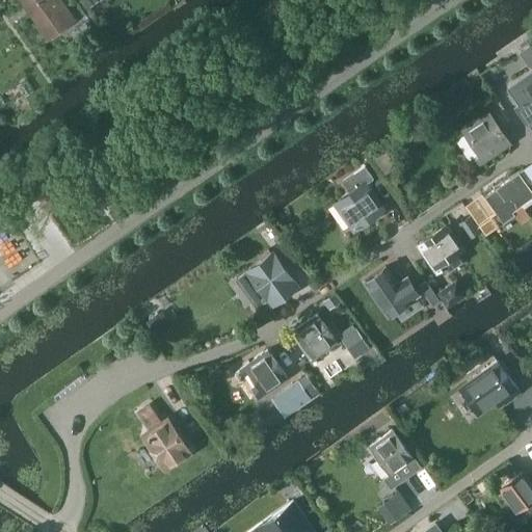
[(20,0),(47,40),(77,20),(63,0),(20,0)]
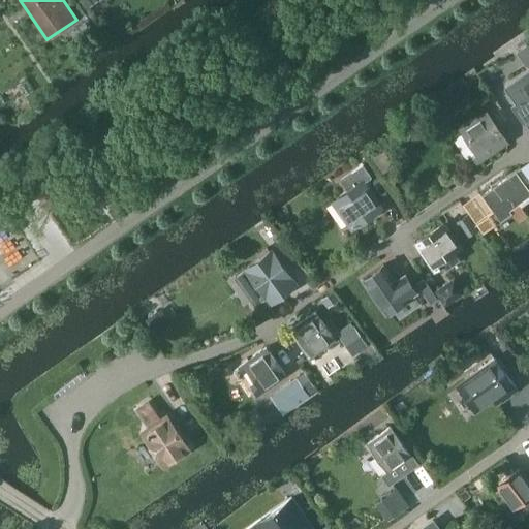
[(86,24),(78,29),(86,41),(94,35),(86,24)]
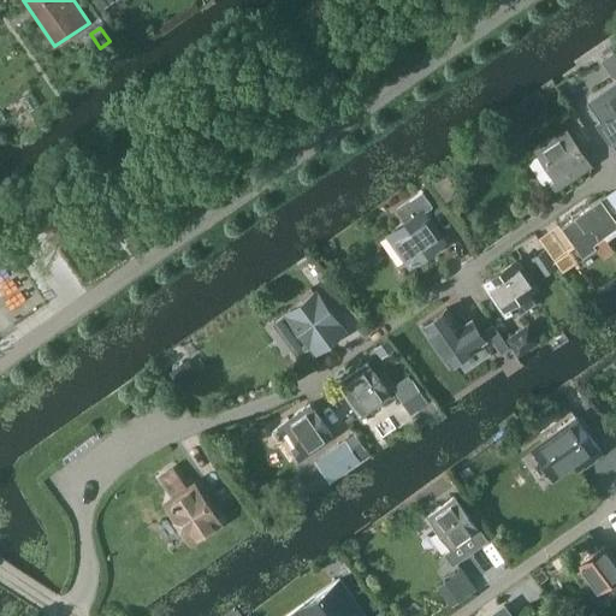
[(612,138),(615,136),(615,83),(592,100),(605,118),(600,122),(612,138)]
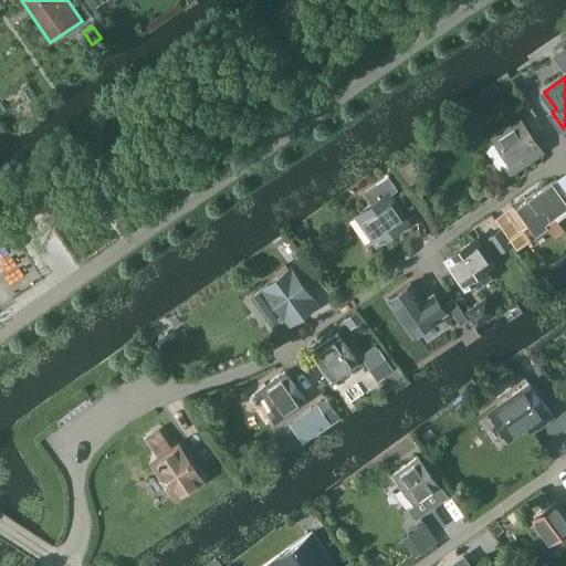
[(509,171),(523,160),(521,157),(538,145),(520,117),(491,137),(510,164),(505,167),(509,171)]
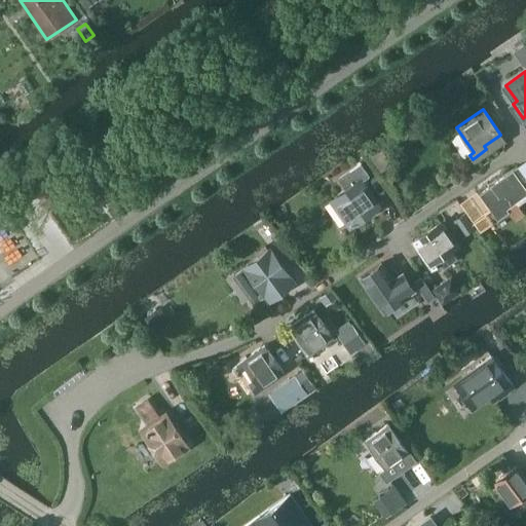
[(525,159),(479,192),(487,204),(488,204),(497,219),(510,211),(508,208),(525,194),(525,159)]
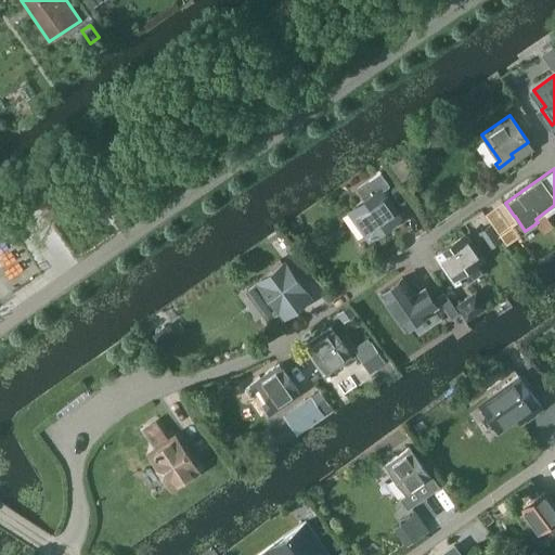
[(365,199),(351,209),(373,239),(401,219),(382,192),(381,190),(389,184),(381,172),(358,189),(365,199)]
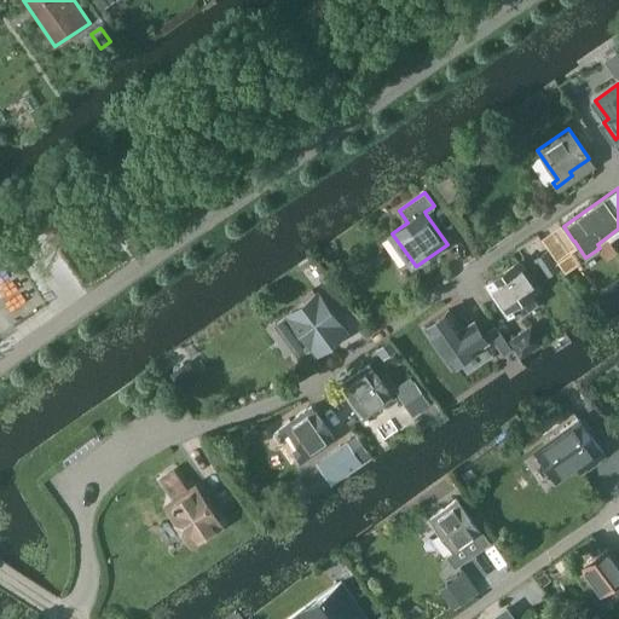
[(519,261),(492,279),(499,291),(502,294),(498,296),(509,313),(513,311),(518,318),(538,302),(530,291),(537,287),(519,261)]
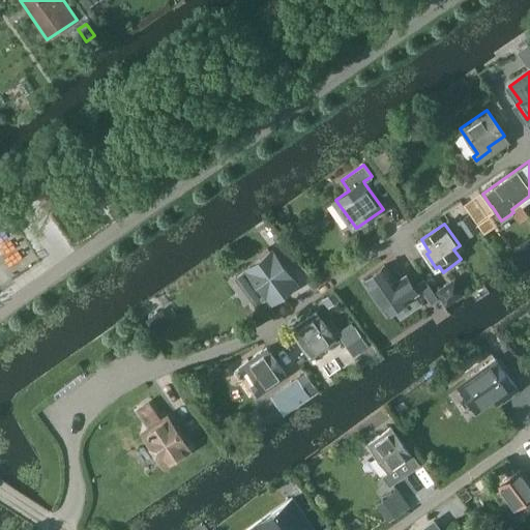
[(297,284),(289,272),(272,249),(245,268),(263,293),(259,296),(263,301),(276,291),(281,295),(297,284)]
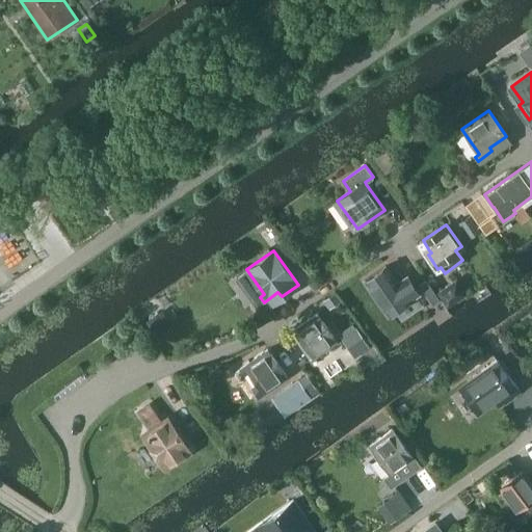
[(384,263),(363,278),(388,315),(421,293),(407,273),(397,281),(384,263)]
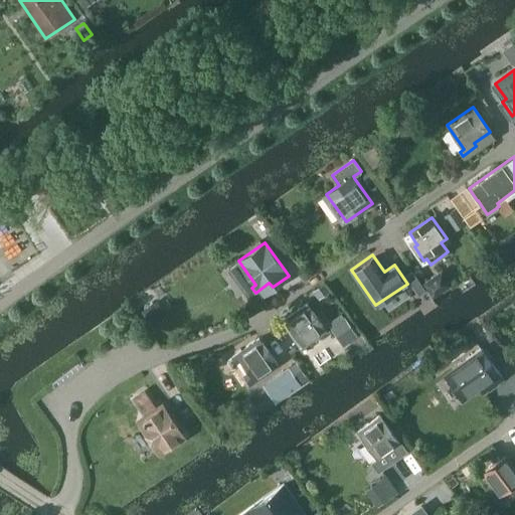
[(422,281),(431,294),(432,295),(451,284),(442,269),(422,281)]
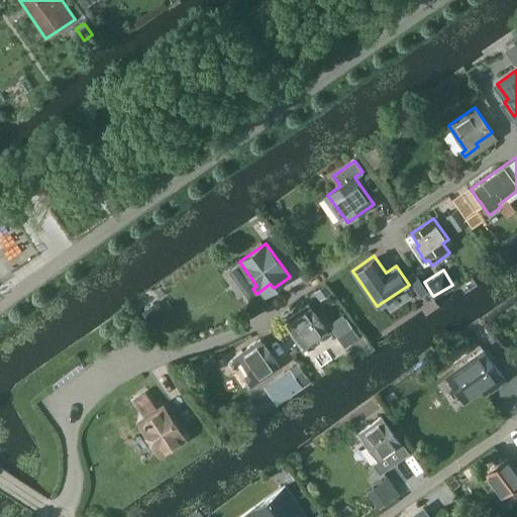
[(300,348),(305,345),(302,341),(323,326),(308,304),(286,320),(294,331),(290,334),(300,348)]
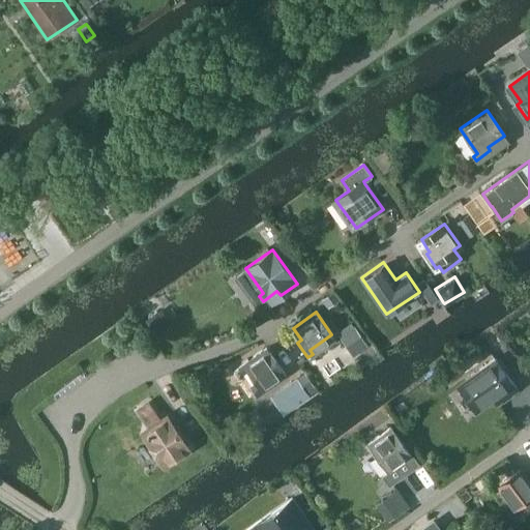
[(367,344),(354,325),(341,334),(354,354),(367,344)]
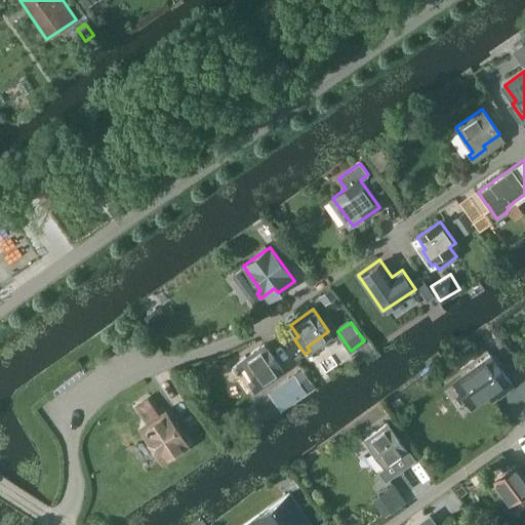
[(496,339),(489,330),(479,337),(485,347),(496,339)]
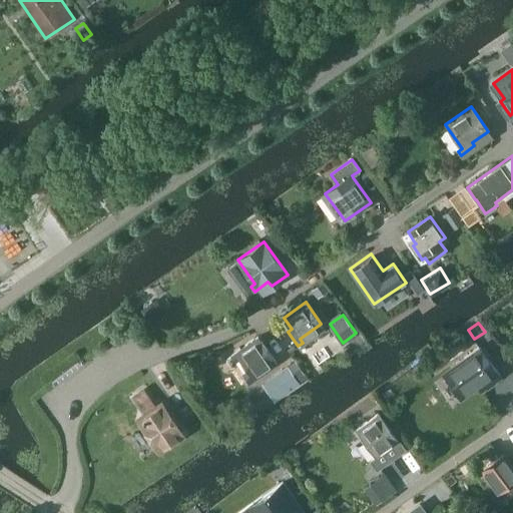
[(276,363),(261,341),(248,350),(245,345),(231,355),(234,359),(238,356),(253,378),(276,363)]
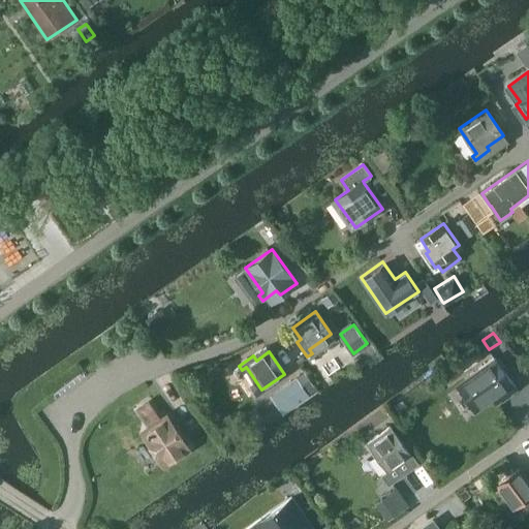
[(470,378),(459,386),(475,409),(487,402),(487,403),(493,399),(495,402),(499,399),(516,386),(512,383),(495,358),(468,376),(470,378)]
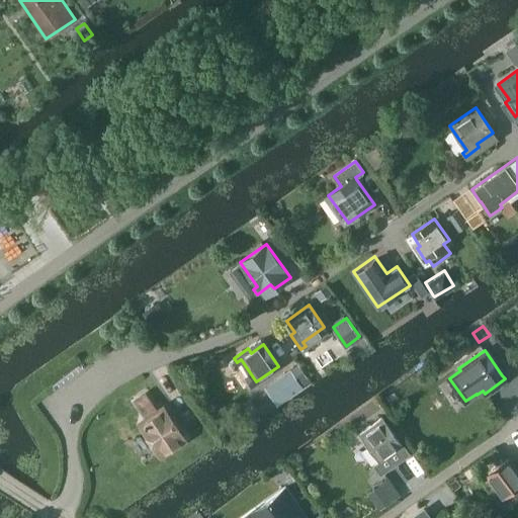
[(290,369),(265,385),(277,404),(303,386),(290,369)]
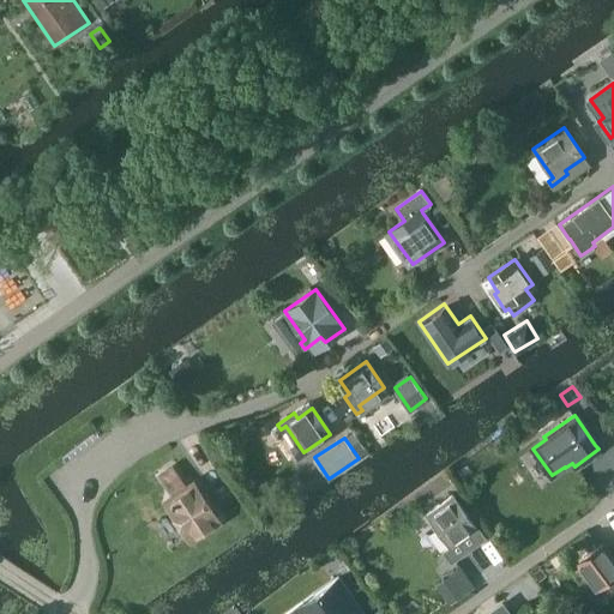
[(173,462),(155,474),(169,497),(164,500),(191,542),(222,522),(214,510),(217,507),(206,491),(203,493),(193,477),(186,482),(173,462)]
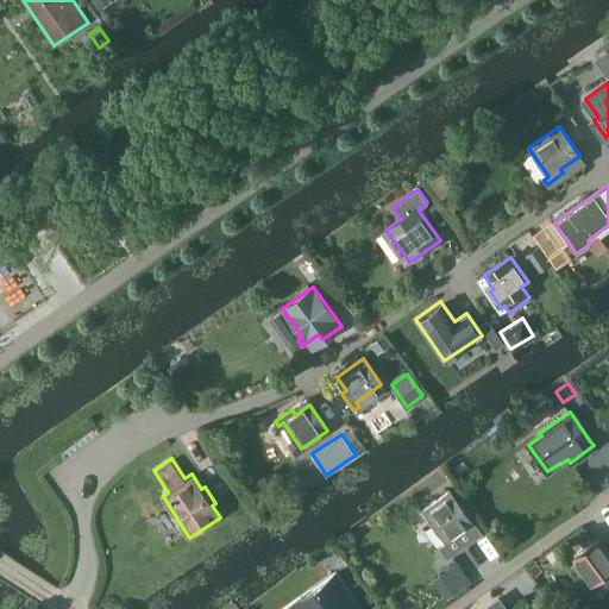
[(438,470),(427,479),(435,490),(447,481),(438,470)]
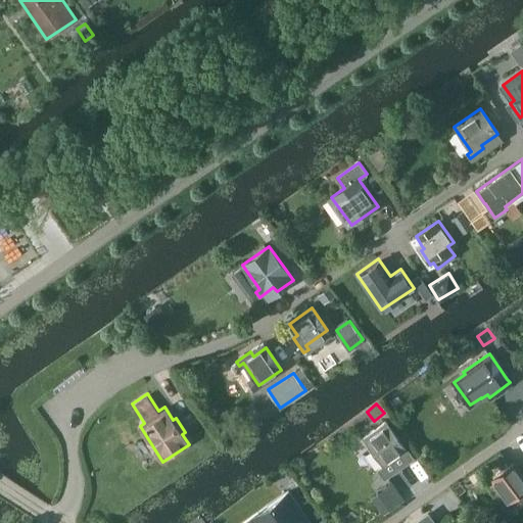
[(384,419),(363,434),(383,464),(378,468),(384,476),(412,456),(407,448),(406,449),(384,419)]
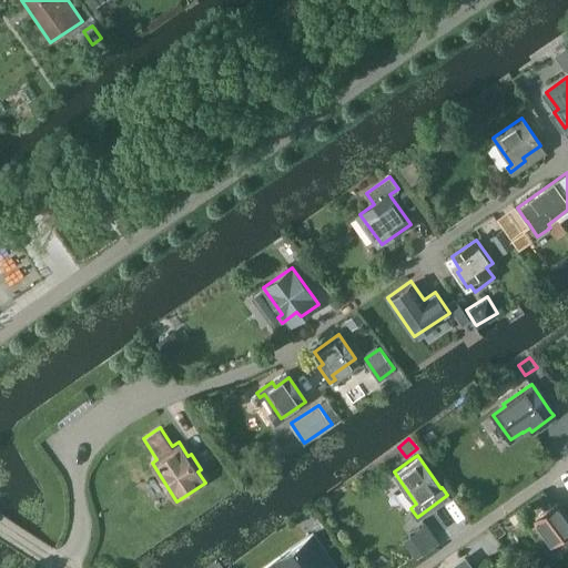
[(567,515),(567,516),(558,503),(533,521),(550,545),(567,531),(567,515)]
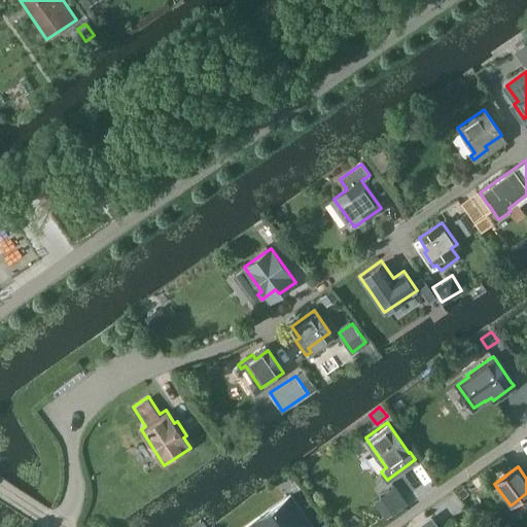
[(390,493),(376,503),(383,513),(396,502),(390,493)]
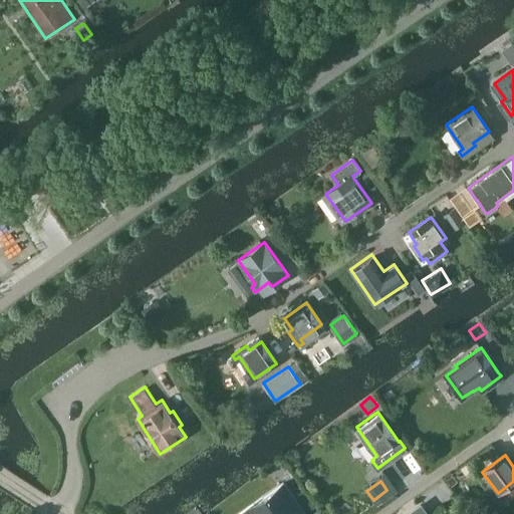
[(253,513),(304,513),(283,484),(249,508),(253,513)]
